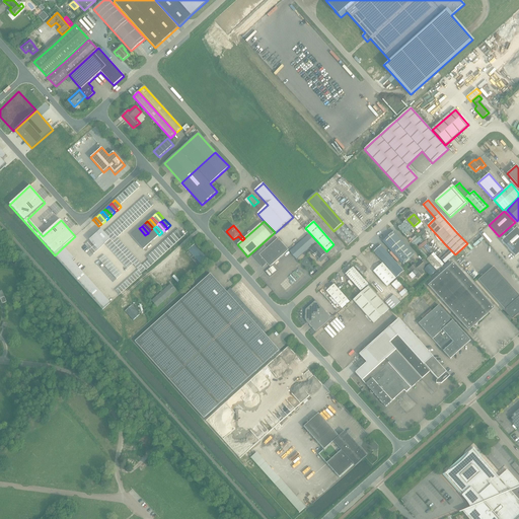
[(139,228),(136,231),(142,238),(145,235),(139,228)]
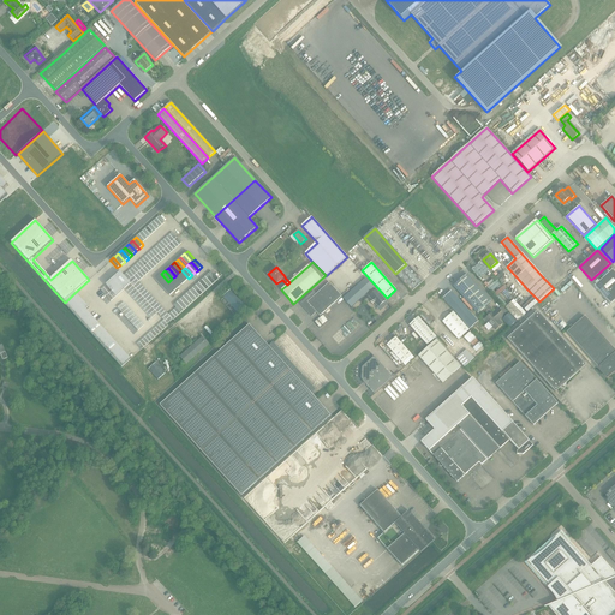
[(181,270),(178,273),(185,281),(189,279),(181,270)]
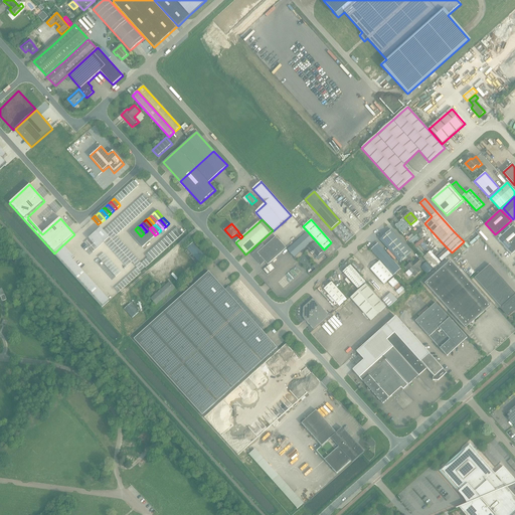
[(514,228),(513,226),(497,239),(511,254),(514,251),(514,228)]
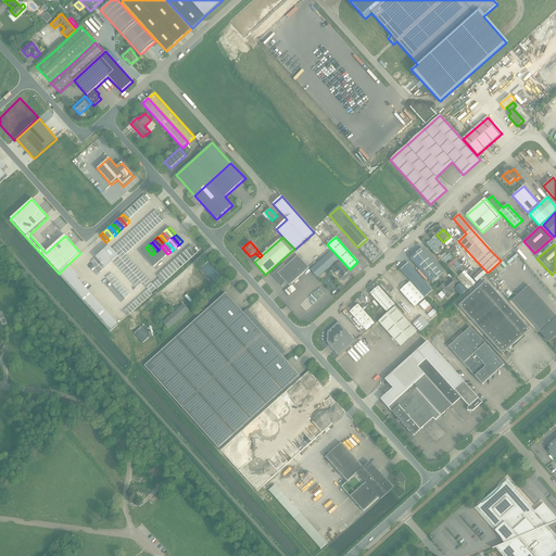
[(109,245),(103,251),(112,262),(112,261),(117,256),(116,254),(112,249),(109,245)]
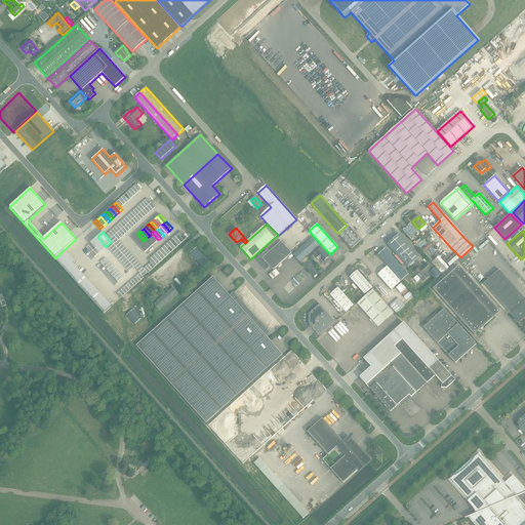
[(180,232),(177,234),(184,241),(187,239),(180,232)]
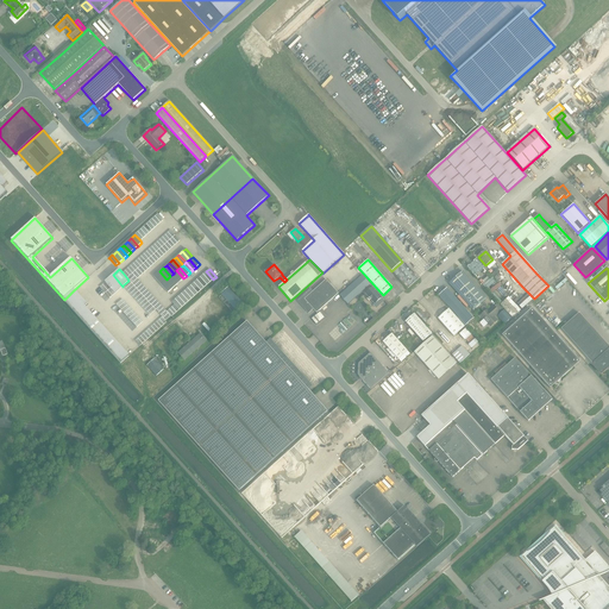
[(176,270),(174,274),(181,282),(183,278),(176,270)]
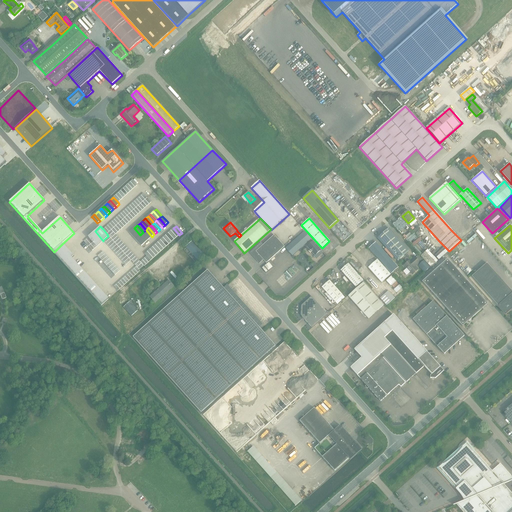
[(134,228),(132,230),(138,237),(140,235),(134,228)]
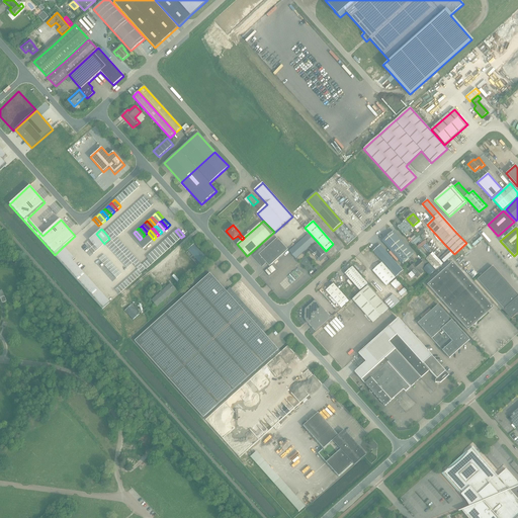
[(175,231),(172,234),(178,240),(181,238),(175,231)]
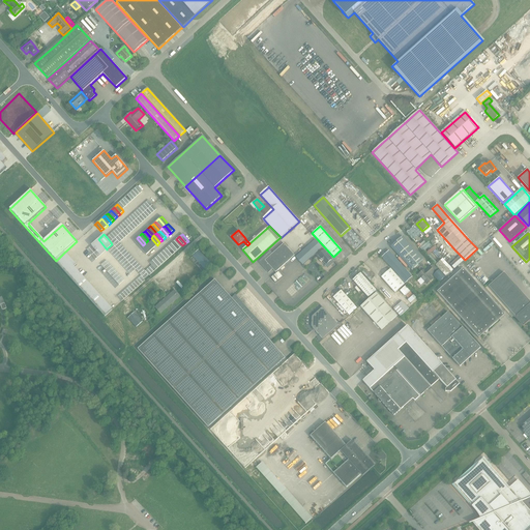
[(423,260),(403,236),(390,246),(411,270),(423,260)]
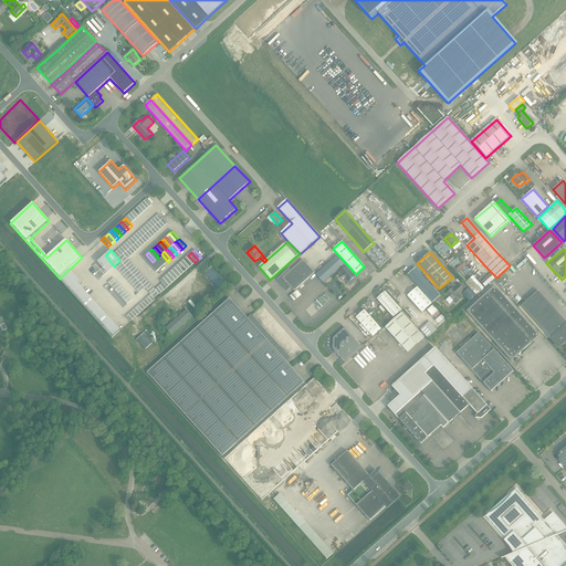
[(121,257),(118,259),(119,261),(122,263),(124,265),(125,266),(129,262),(127,259),(123,254),(121,257)]
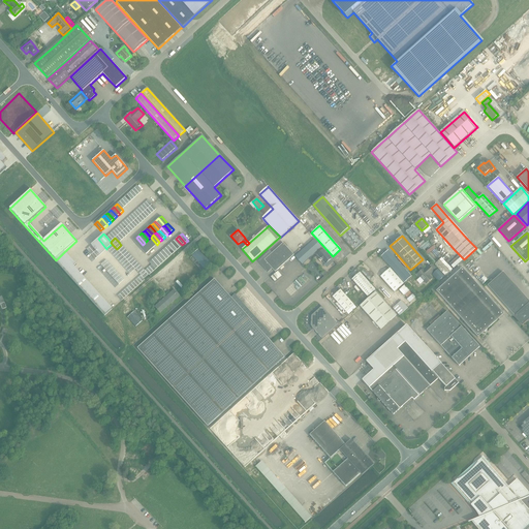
[(136,238),(133,241),(139,247),(143,245),(136,238)]
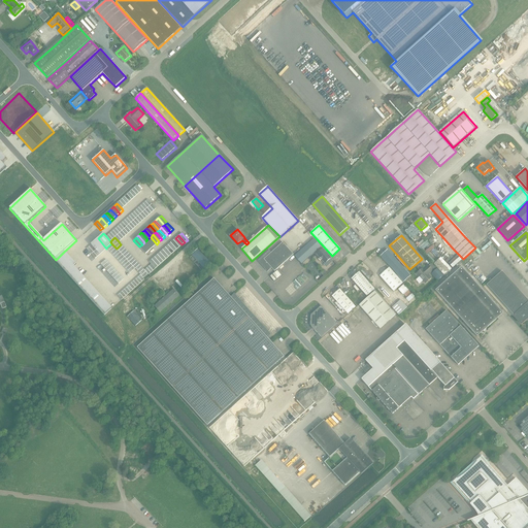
[(151,237),(147,239),(154,246),(157,244),(151,237)]
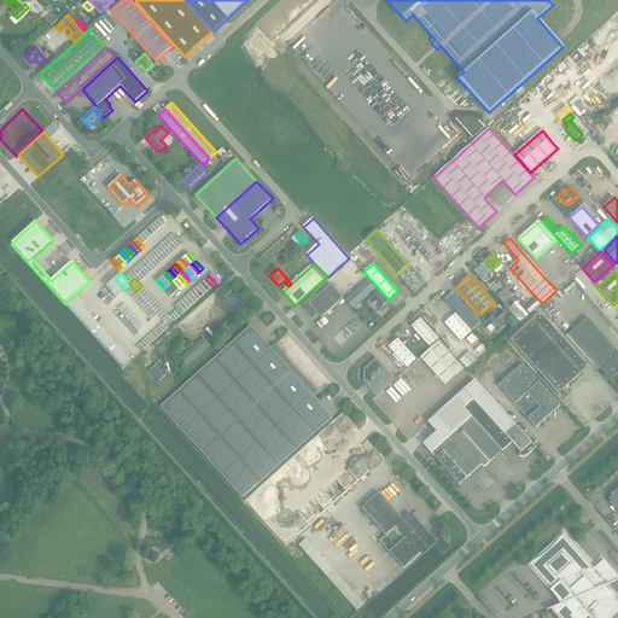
[(115,279),(108,285),(112,291),(117,297),(124,291),(115,279)]
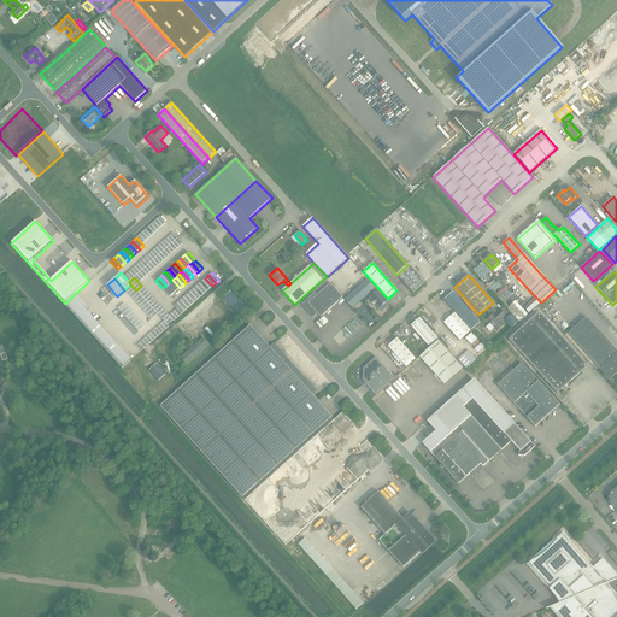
[(205,278),(203,281),(210,289),(212,286),(205,278)]
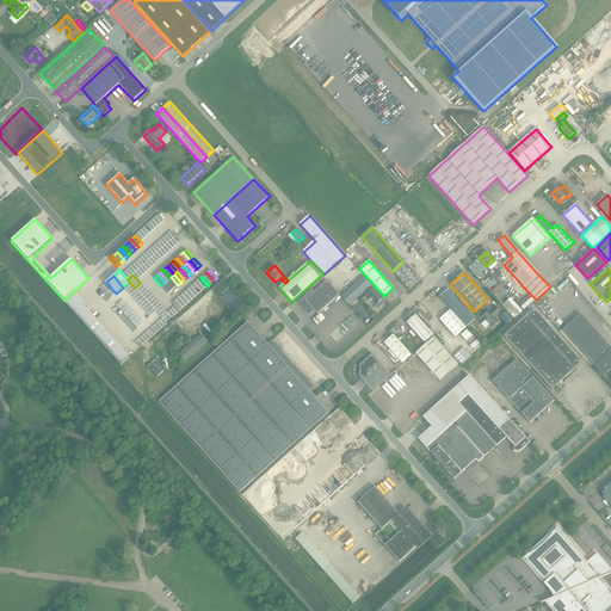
[(363,276),(341,296),(349,306),(371,285),(363,276)]
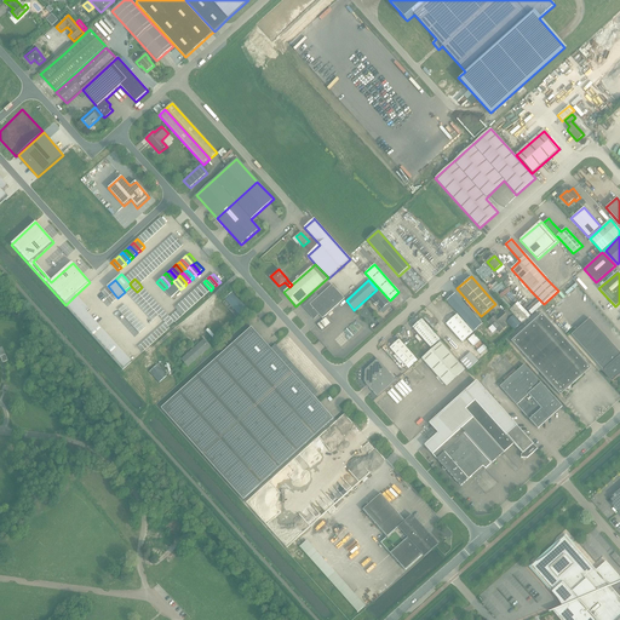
[(173,281),(170,285),(177,292),(181,290),(173,281)]
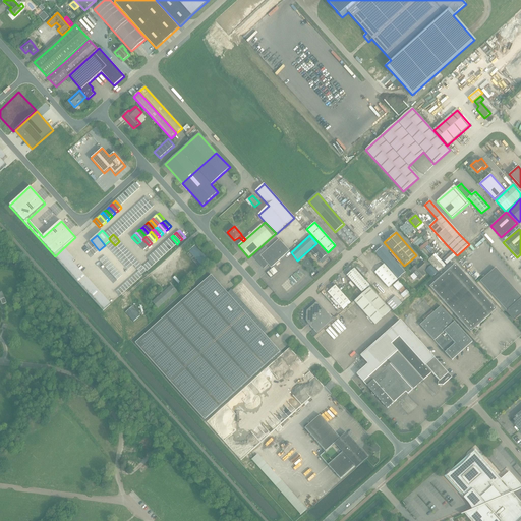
[(171,237),(168,239),(174,246),(177,244),(171,237)]
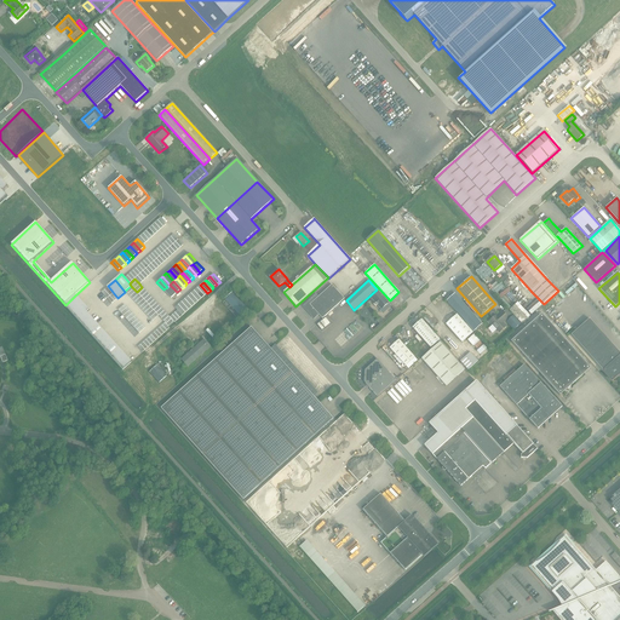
[(170,285),(167,287),(174,296),(177,292),(170,285)]
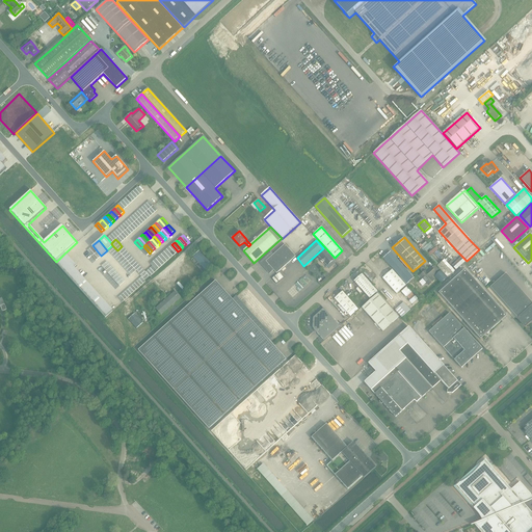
[(171,244),(169,247),(176,254),(178,251),(171,244)]
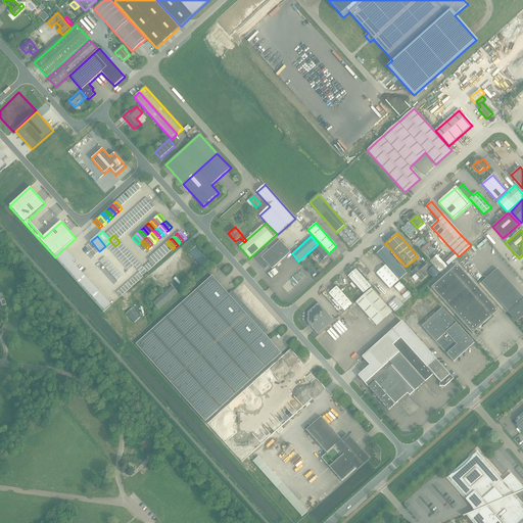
[(269,266),(272,269),(290,252),(280,240),(269,250),(267,248),(259,254),(255,258),(265,269),(267,267),(268,267),(269,266)]
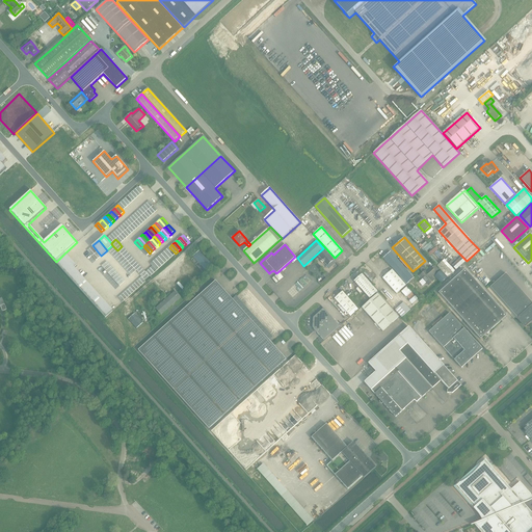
[(143,246),(140,248),(147,256),(150,254),(143,246)]
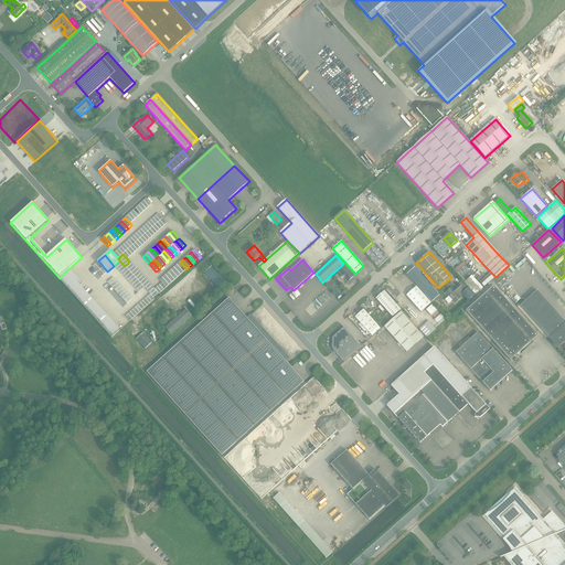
[(180,263),(177,265),(183,273),(187,269),(180,263)]
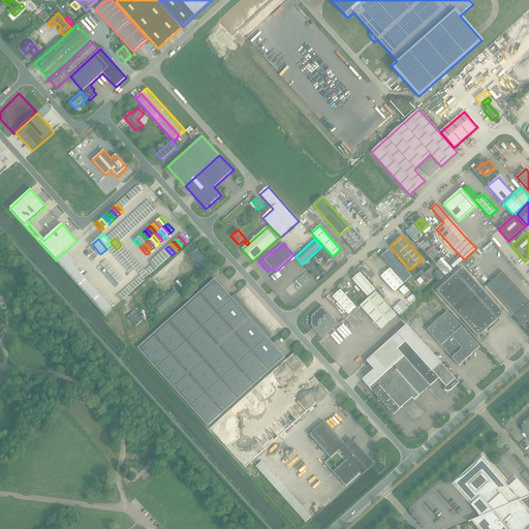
[(165,248),(162,250),(168,257),(172,255),(165,248)]
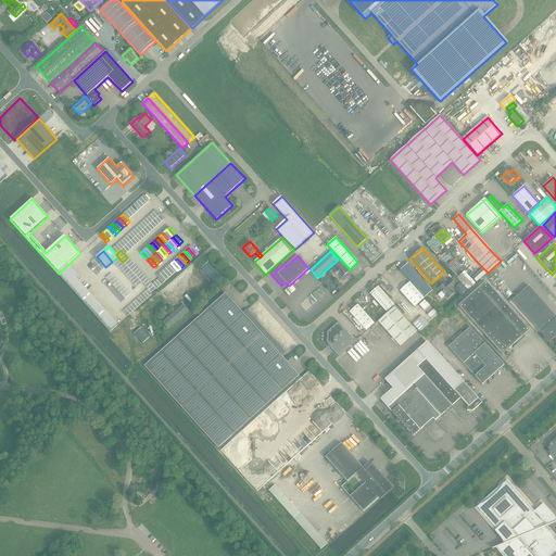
[(213,286),(215,285),(215,283),(216,285),(223,278),(209,262),(201,268),(207,275),(204,277),(213,286)]
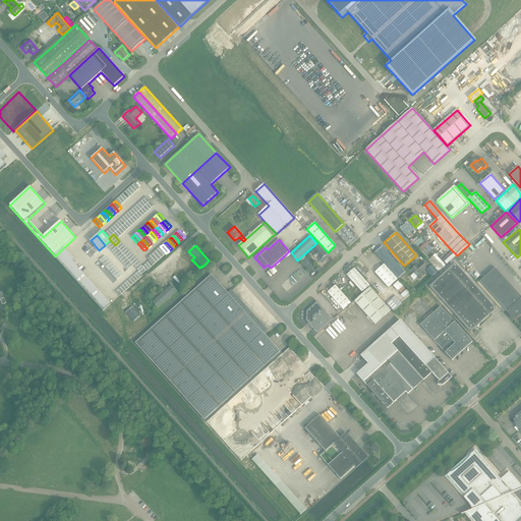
[(321,261),(327,254),(319,245),(312,251),(315,254),(317,256),(321,261)]
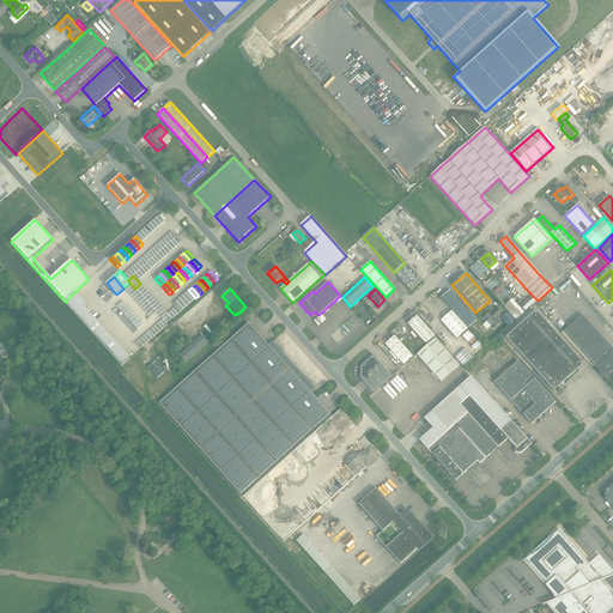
[(188,290),(186,292),(193,301),(195,298),(188,290)]
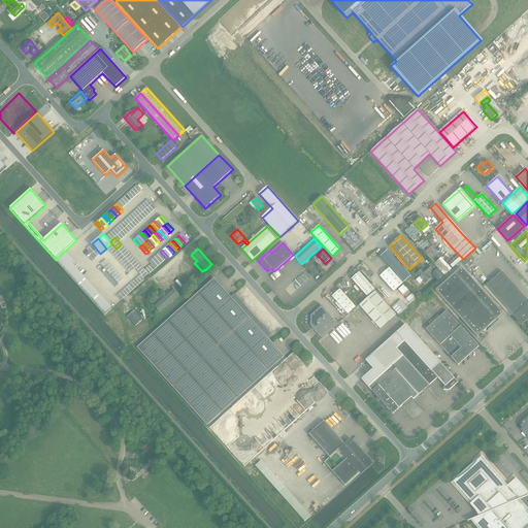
[(388,251),(381,257),(397,275),(403,283),(410,276),(404,269),(388,251)]
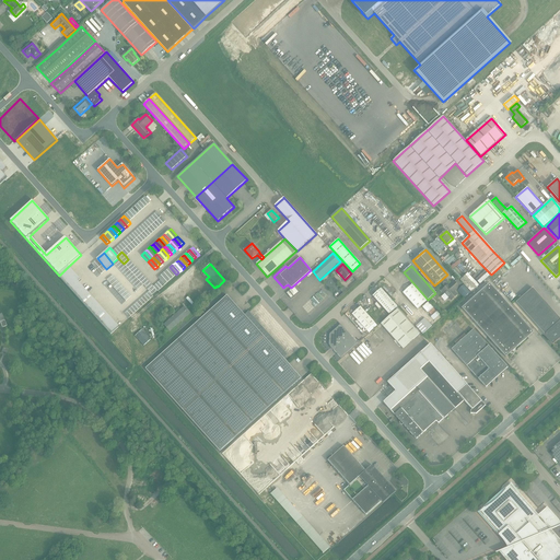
[(59,276),(58,276),(65,282),(74,273),(68,267),(59,276)]
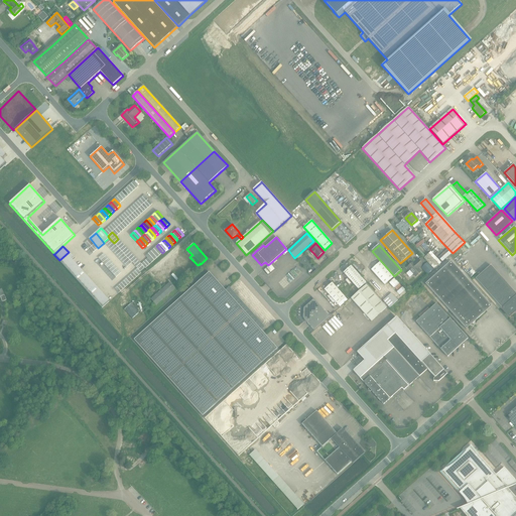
[(156,246),(153,249),(159,256),(162,253),(156,246)]
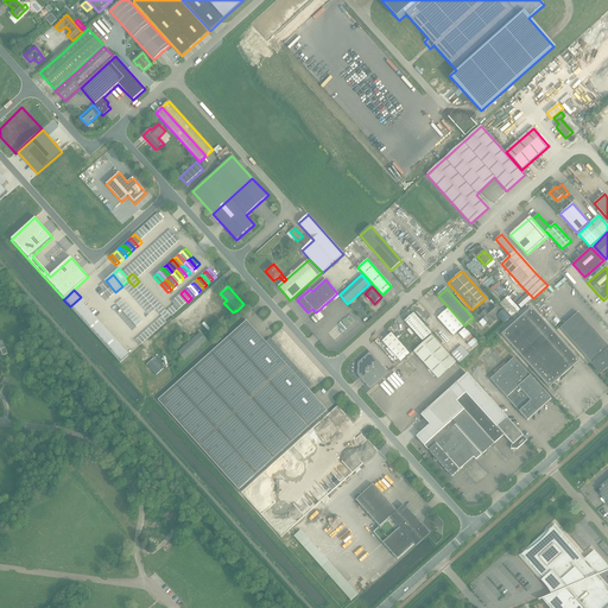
[(181,293),(178,296),(185,304),(188,302),(181,293)]
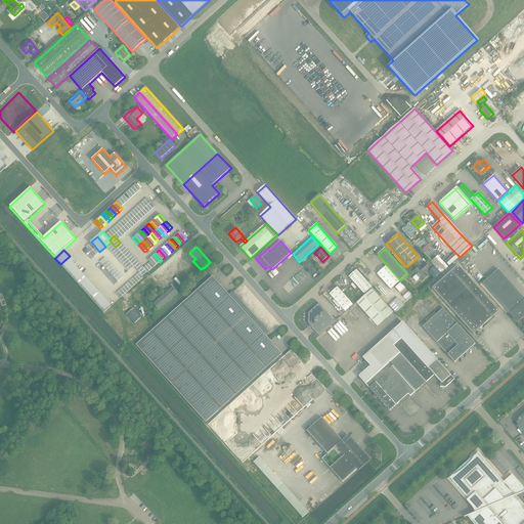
[(154,255),(150,257),(157,264),(160,262),(154,255)]
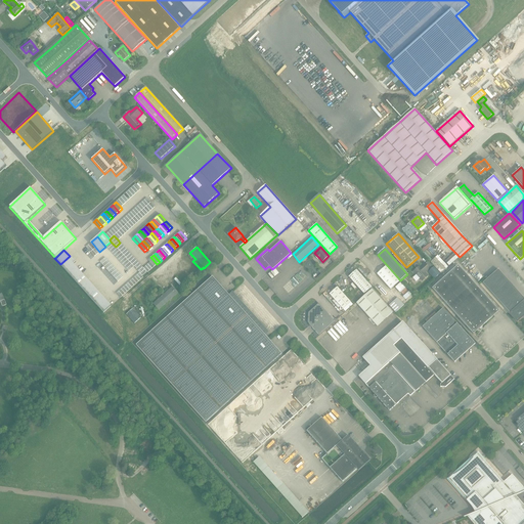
[(70,256),(60,264),(66,270),(73,263),(75,261),(70,256)]
